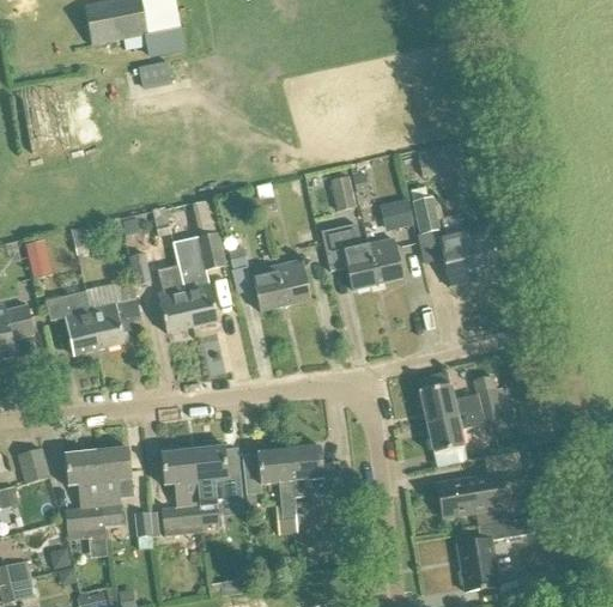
[(104,0),(85,4),(92,44),(180,28),(174,0),(104,0)]
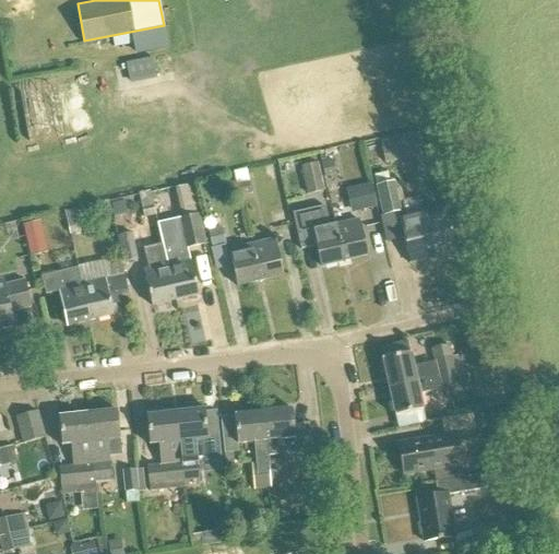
[(152,56),(126,60),(130,78),(156,73),(152,56)]
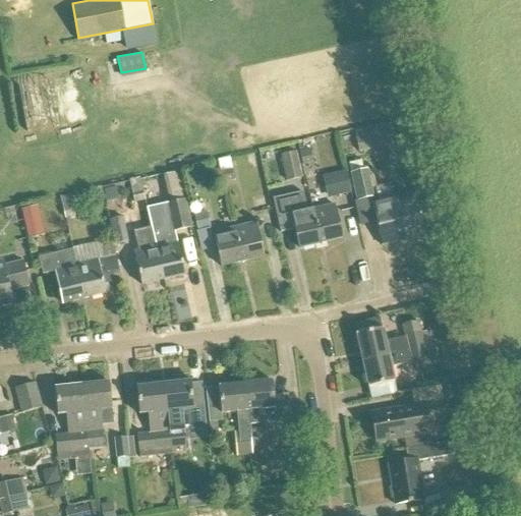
[(380,130),(383,145),(393,141),(390,128),(380,130)]
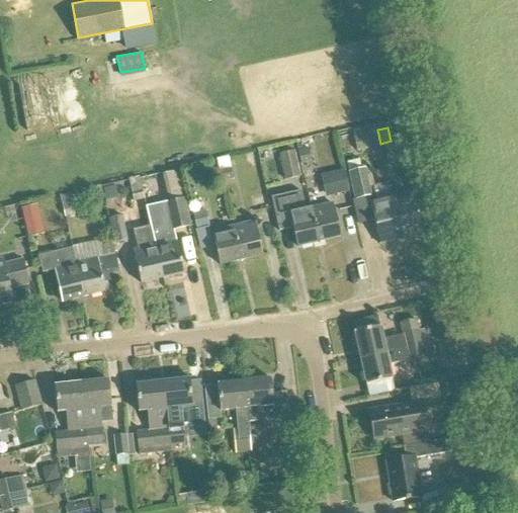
[(380,144),(377,130),(354,136),(357,149),(380,144)]
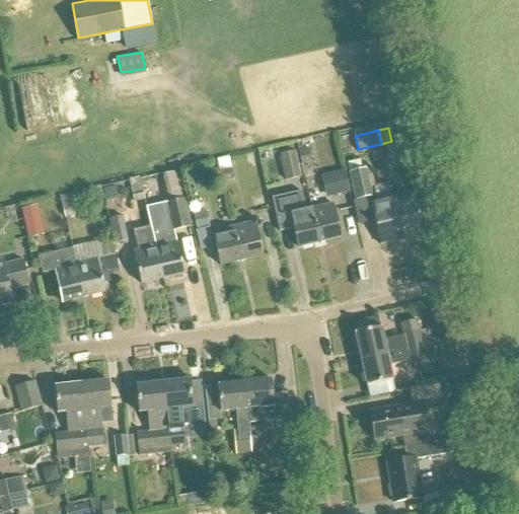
[(299,148),(302,162),(312,159),(309,145),(299,148)]
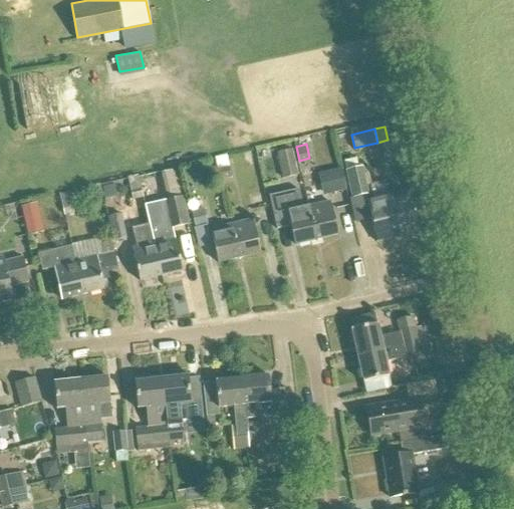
[(278,150),(283,175),(297,172),(291,147),(278,150)]
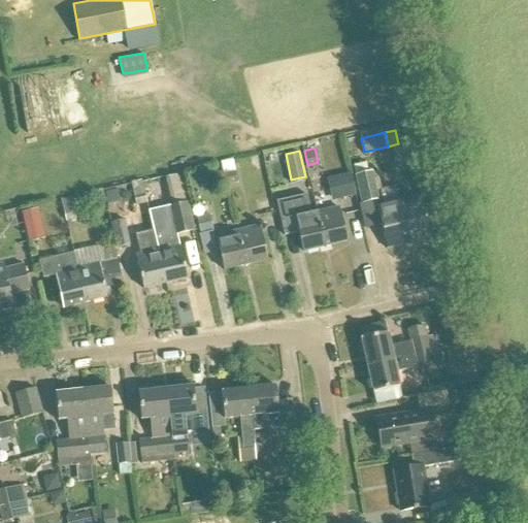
[(438,185),(431,155),(413,159),(419,189),(438,185)]
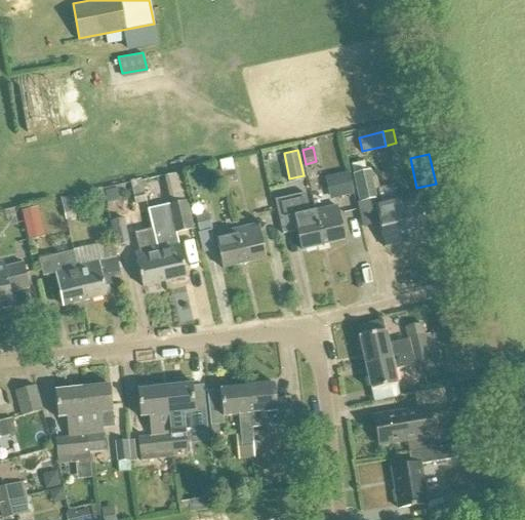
[(234,165),(213,169),(215,183),(237,180),(234,165)]
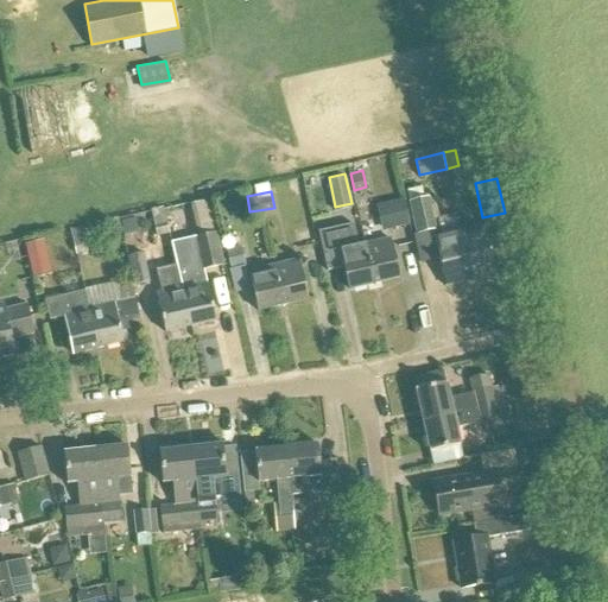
[(210,192),(195,195),(197,216),(213,214),(210,192)]
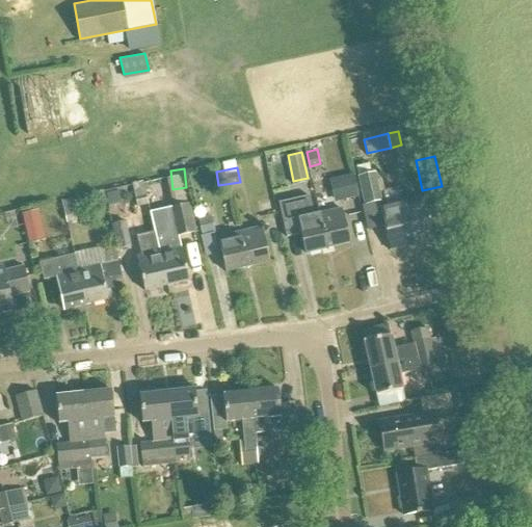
[(376,170),(360,175),(366,202),(382,199),(376,170)]
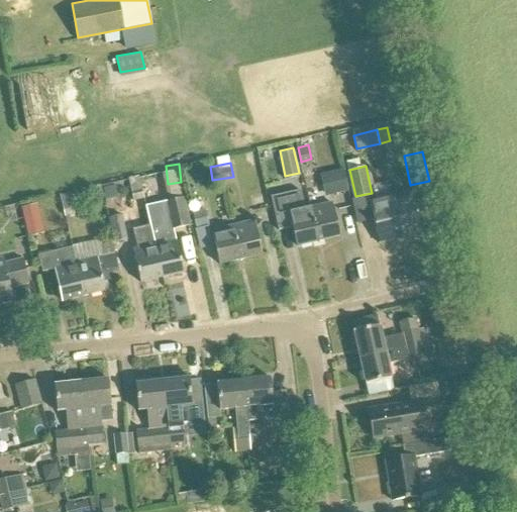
[(328,170),(332,192),(348,189),(343,167),(328,170)]
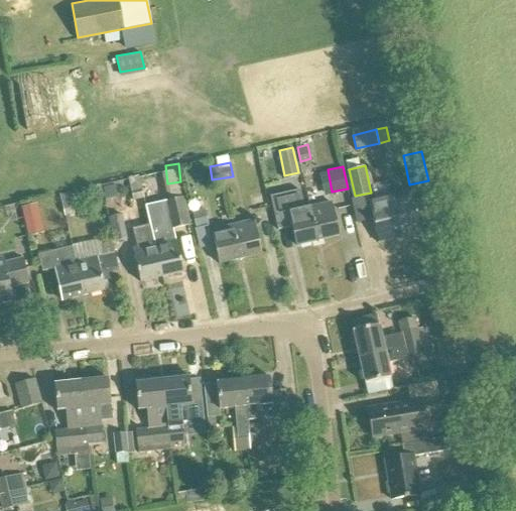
[(143,197),(140,181),(139,175),(129,177),(133,199),(143,197)]
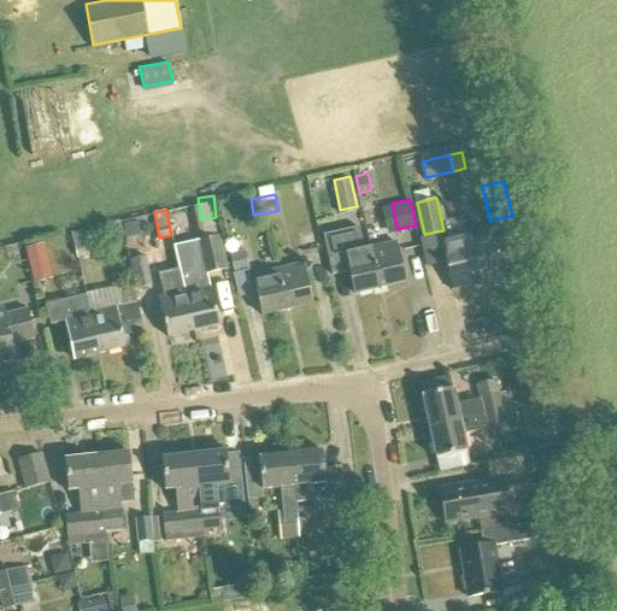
[(380,283),(371,245),(364,246),(359,224),(324,231),(333,270),(350,266),(354,289),(380,283)]
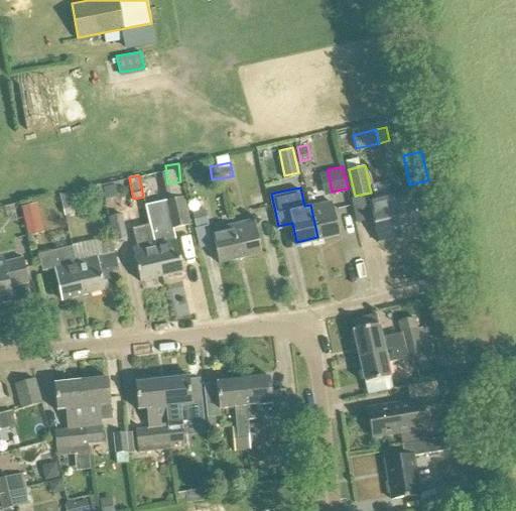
[(59,192),(63,208),(74,206),(70,189),(59,192)]
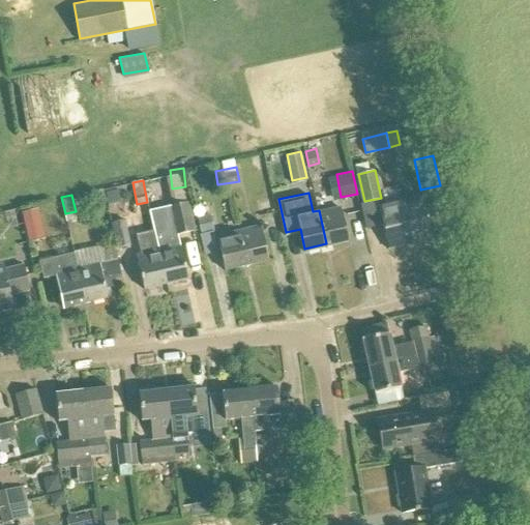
[(401,200),(411,241),(433,236),(423,195),(401,200)]
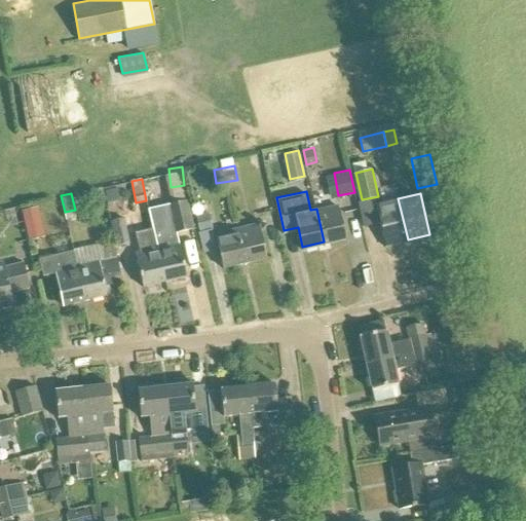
[(385,245),(408,239),(398,198),(376,203),(385,245)]
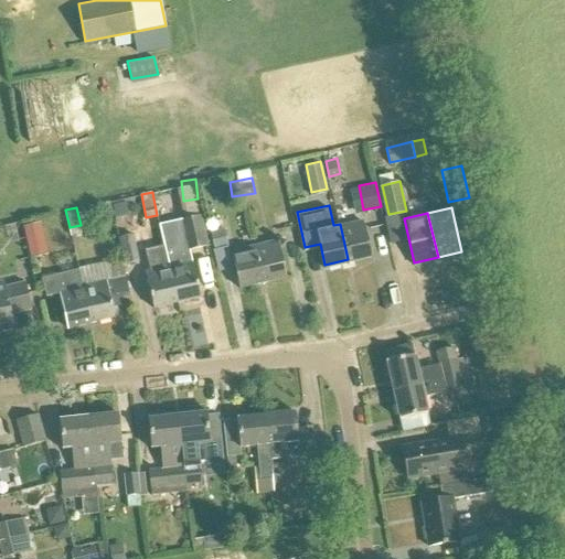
[(202,214),(181,218),(188,249),(209,245),(202,214)]
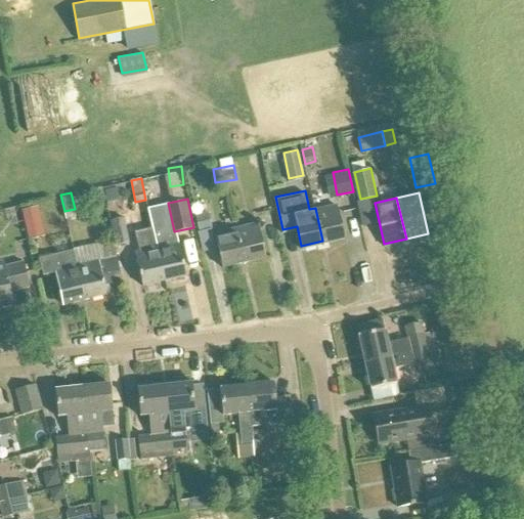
[(315,208),(322,241),(345,235),(337,203),(315,208)]
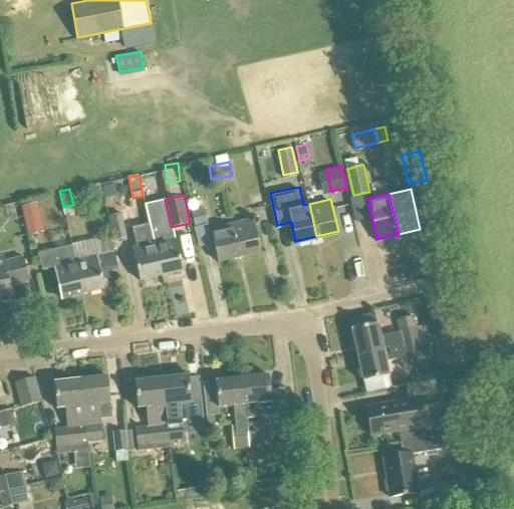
[(205,206),(191,209),(194,224),(208,221),(205,206)]
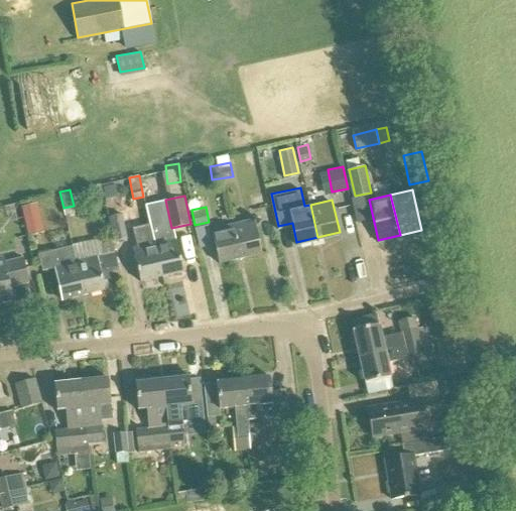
[(24,215),(28,233),(43,230),(39,212),(24,215)]
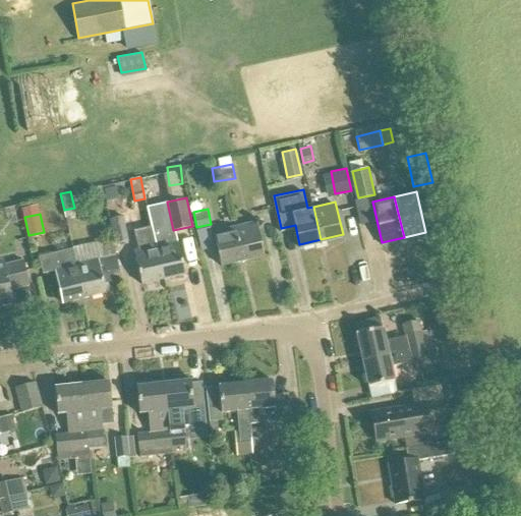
[(122,215),(110,217),(115,241),(127,239),(122,215)]
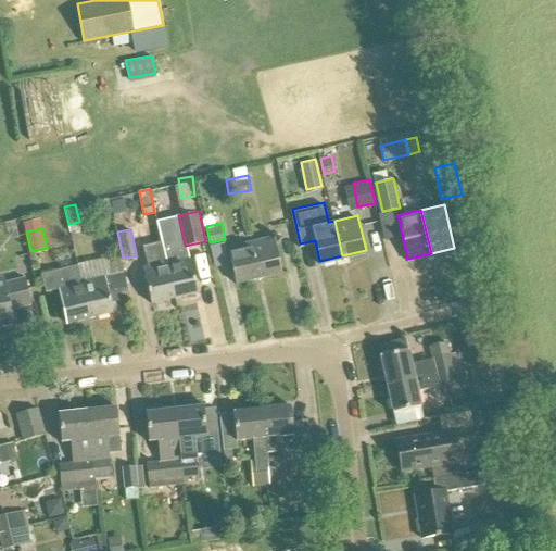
[(274,235),(251,240),(258,276),(281,271),(274,235)]
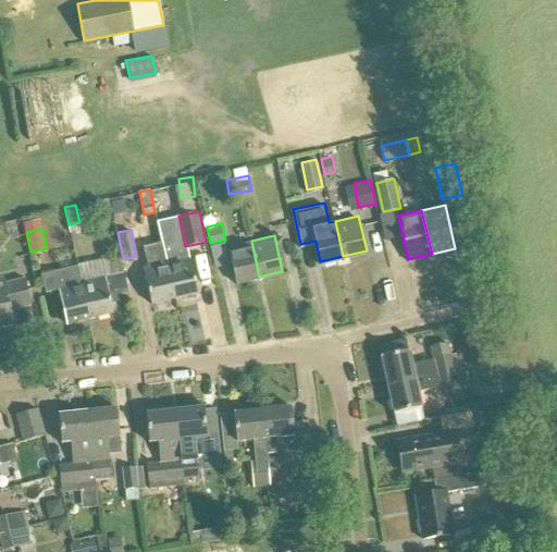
[(174,236),(161,240),(174,296),(197,291),(189,256),(180,258),(174,236)]
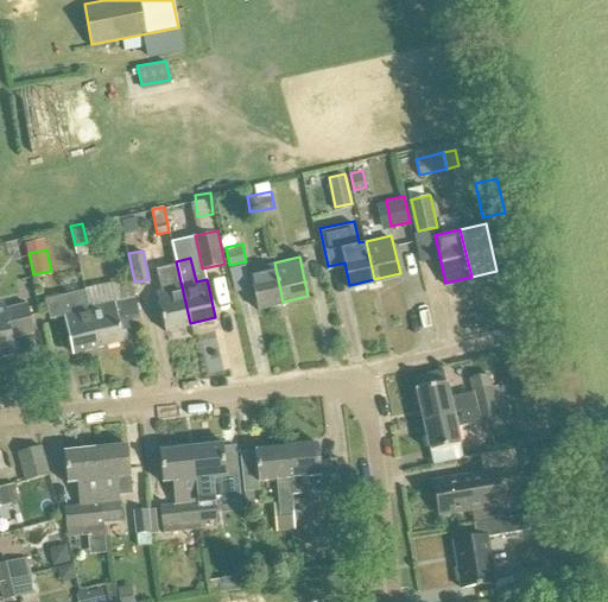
[(190,323),(176,261),(156,266),(162,289),(156,290),(165,329),(190,323)]
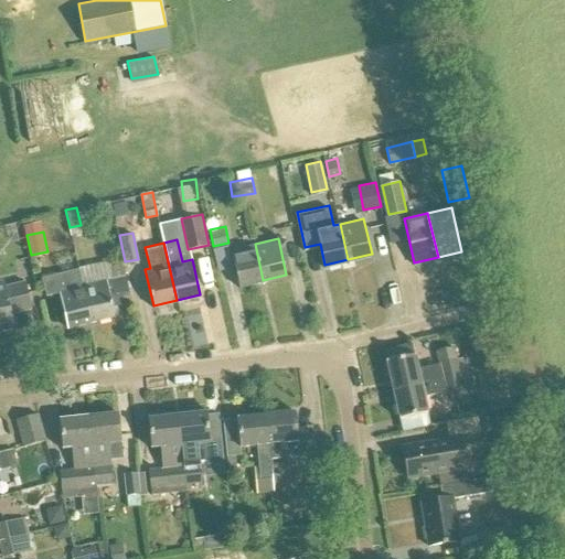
[(263,280),(255,244),(231,249),(240,286),(263,280)]
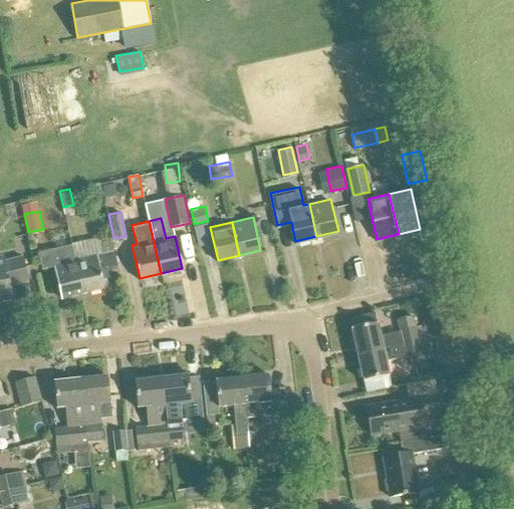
[(75,258),(73,246),(72,243),(38,251),(42,268),(54,265),(61,296),(82,291),(75,259),(75,258)]
